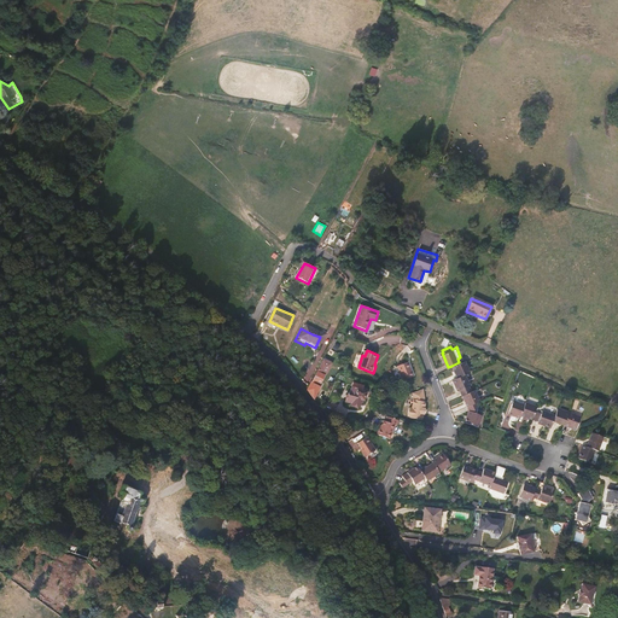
[(326,374),(332,362),(324,359),(318,369),(324,373),(326,374)]
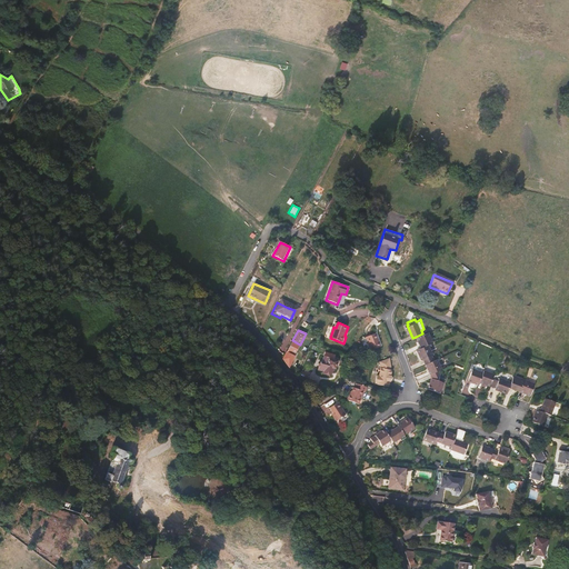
[(432,341),(429,331),(422,333),(416,337),(420,347),(428,343),(432,341)]
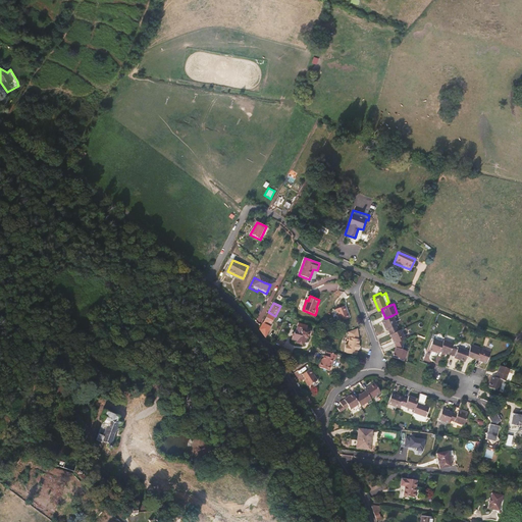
[(349,318),(345,305),(335,308),(340,321),(349,318)]
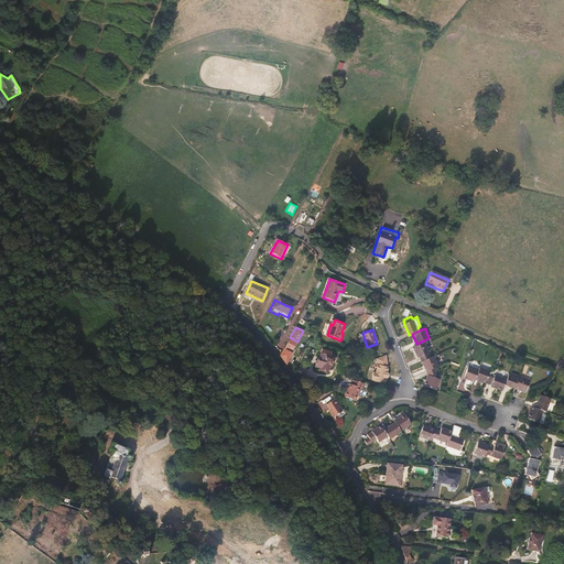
[(290,351),(295,340),(290,337),(280,357),(286,366),(292,353),(290,351)]
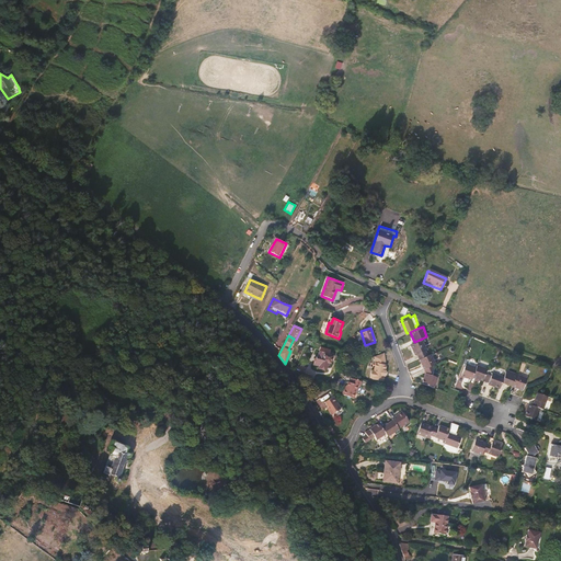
[(426,350),(422,339),(414,342),(410,343),(414,354),(415,354),(418,358),(427,354),(425,350),(426,350)]
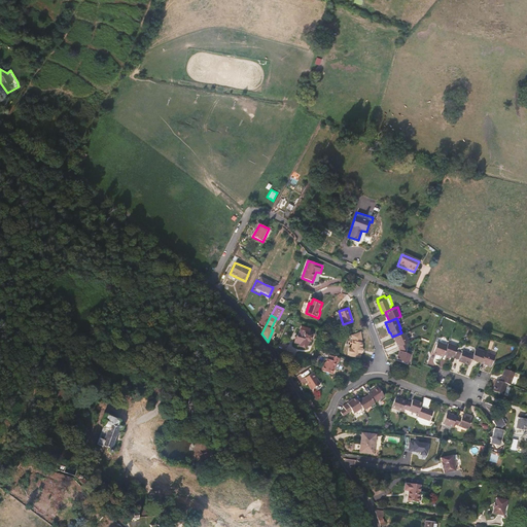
[(410,342),(405,332),(403,332),(395,338),(393,339),(398,348),(406,344),(410,342)]
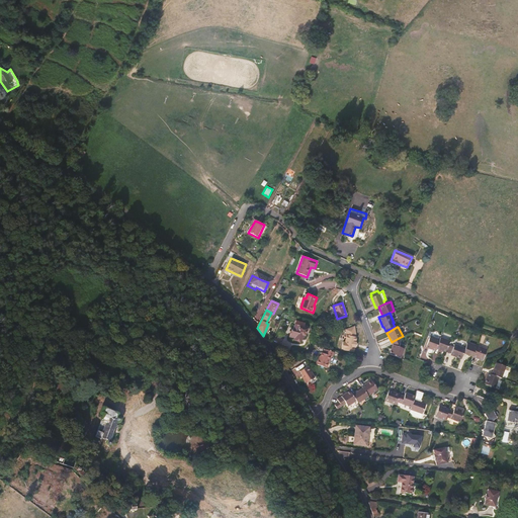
[(301,338),(304,331),(291,328),(289,332),(288,332),(286,340),(290,341),(290,342),(297,344),(299,338),(301,338)]
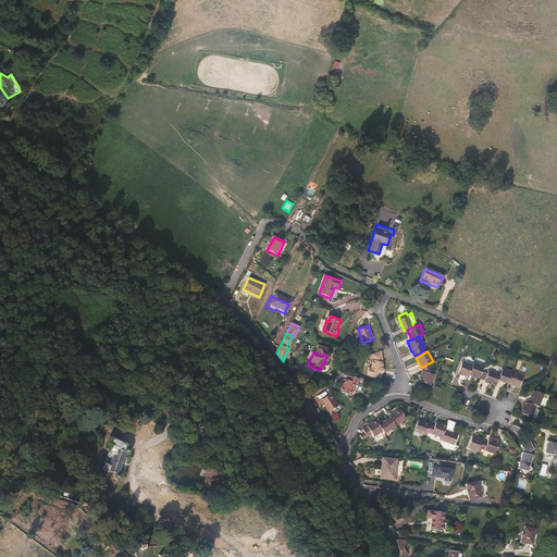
[(382,363),(382,361),(381,354),(371,357),(372,361),(371,368),(369,368),(367,374),(369,374),(369,375),(380,378),(381,373),(382,373),(383,372),(383,371),(383,369),(382,369),(383,363),(382,363)]
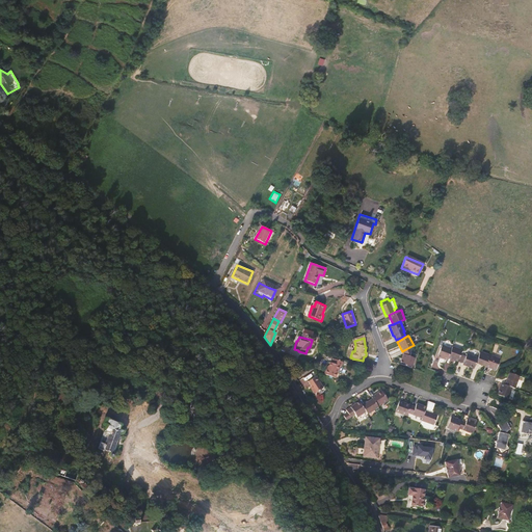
[(447,356),(450,348),(440,345),(436,355),(446,358),(447,356)]
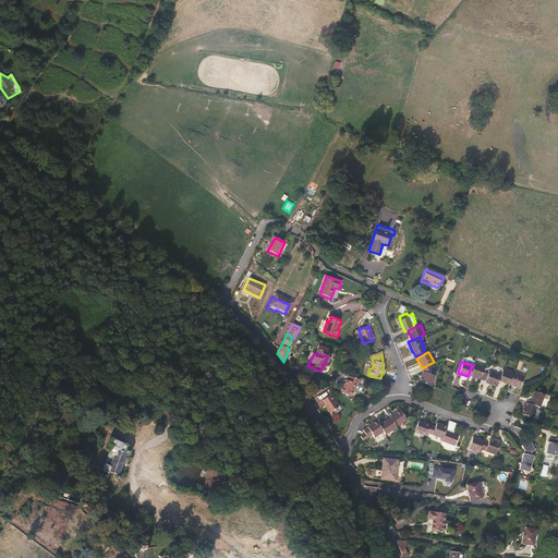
[(478,378),(483,366),(472,362),(472,365),(469,374),(478,378)]
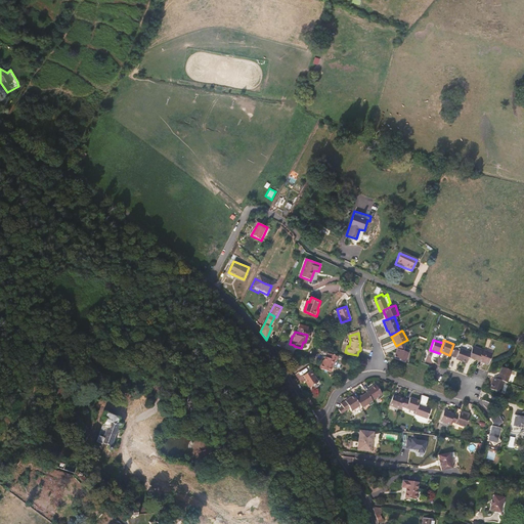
[(408,352),(404,351),(405,346),(403,342),(396,346),(397,349),(394,358),(405,362),(408,352)]
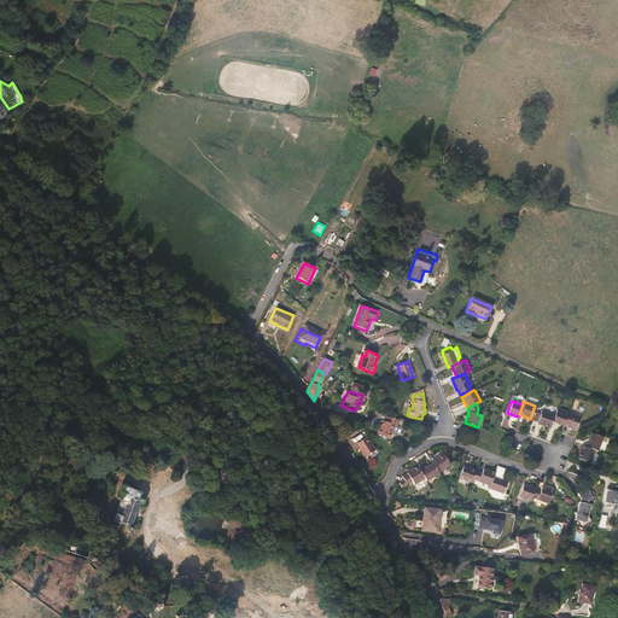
[(563,425),(567,412),(555,407),(552,417),(551,421),(563,425)]
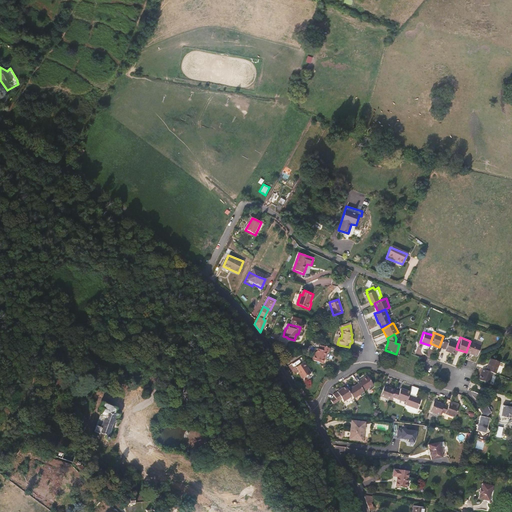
[(476,356),(480,344),(470,341),(466,352),(476,356)]
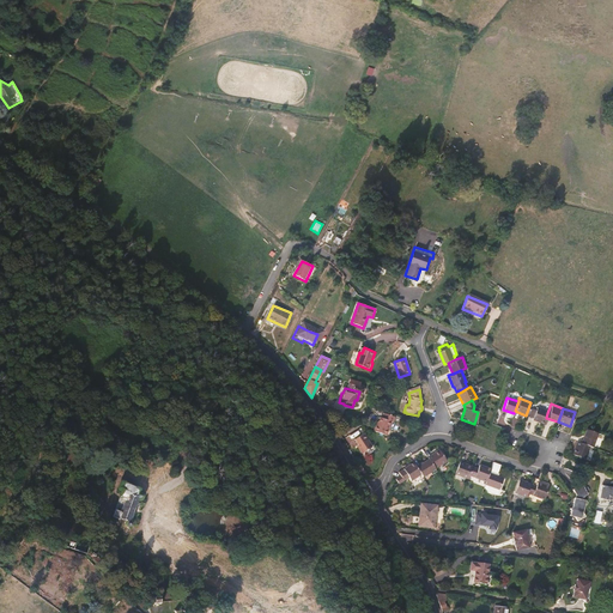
[(546,418),(547,413),(536,410),(535,412),(530,411),(527,419),(532,422),(532,423),(544,426),(546,418)]
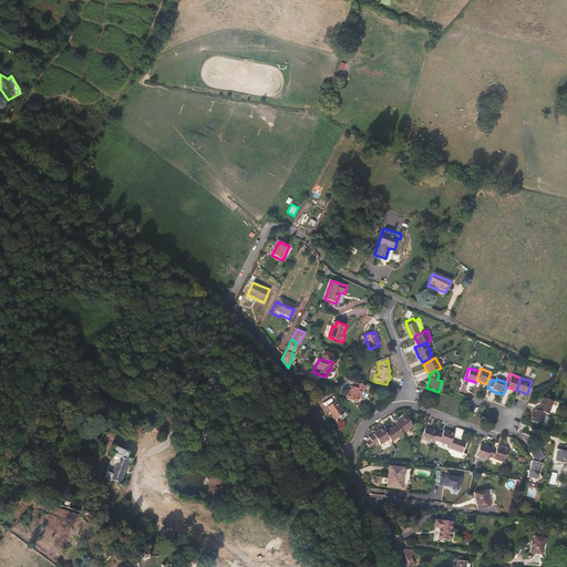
[(356,404),(361,389),(363,390),(364,385),(352,380),(350,384),(349,384),(343,400),(356,404)]
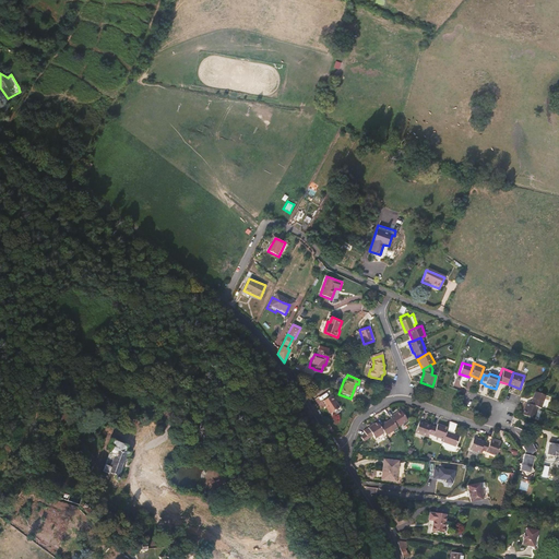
[(546,393),(535,388),(530,401),(537,405),(540,406),(546,393)]
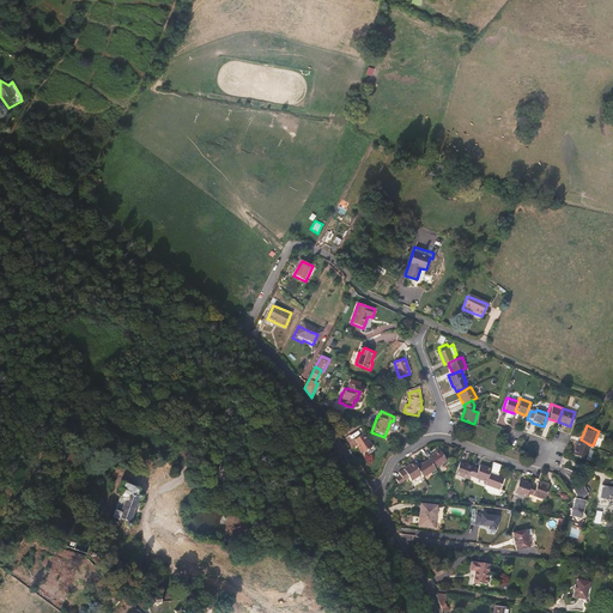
[(87,436),(74,431),(72,437),(85,442),(87,436)]
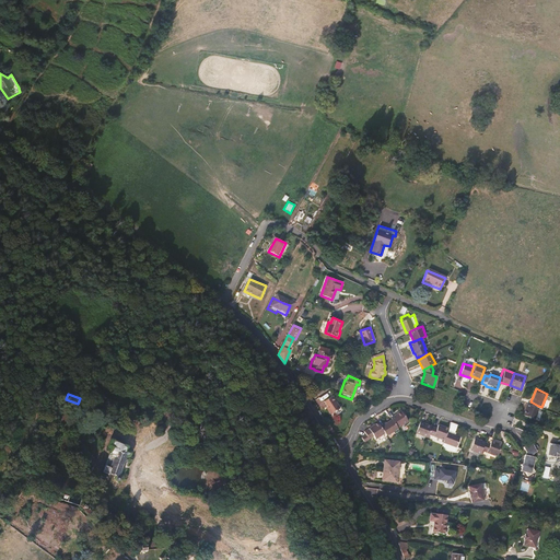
[(339,408),(331,396),(323,401),(326,406),(325,408),(329,416),(339,408)]
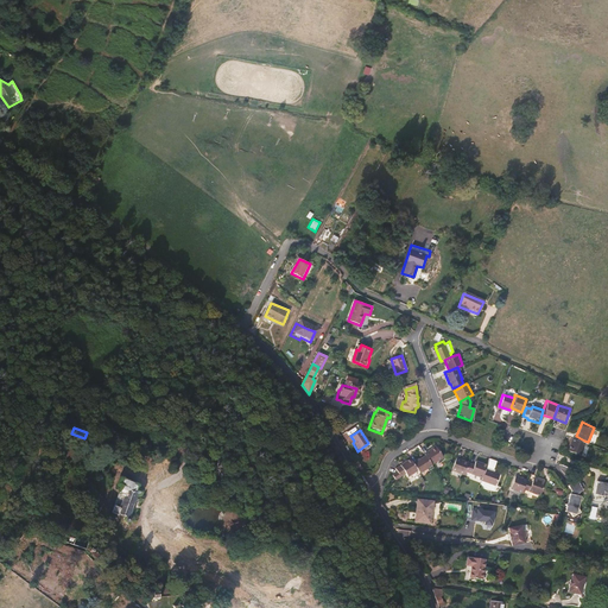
[(580,451),(584,441),(576,436),(572,435),(568,445),(580,451)]
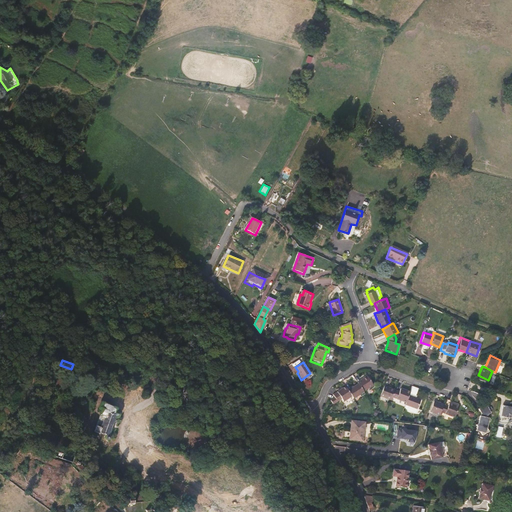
[(375,389),(367,376),(358,382),(359,384),(365,394),(366,394),(375,389)]
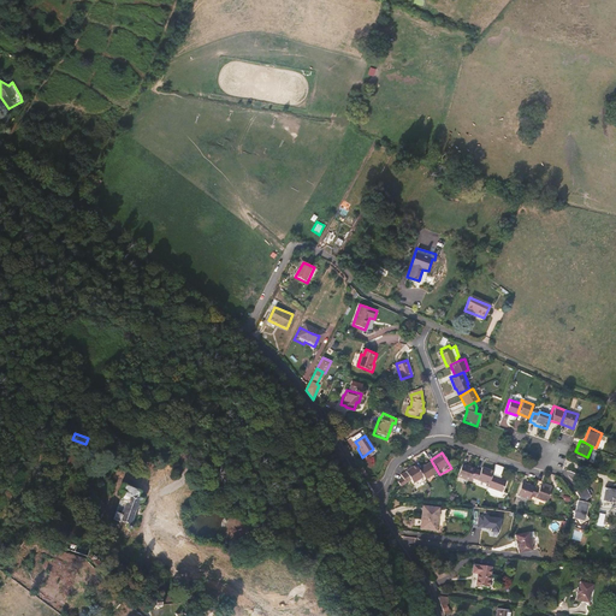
[(439,474),(432,462),(419,471),(427,483),(439,474)]
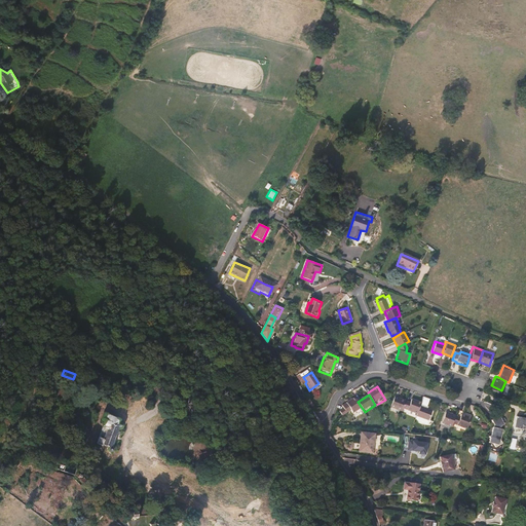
[(402,409),(405,401),(392,397),(389,408),(401,412),(402,409)]
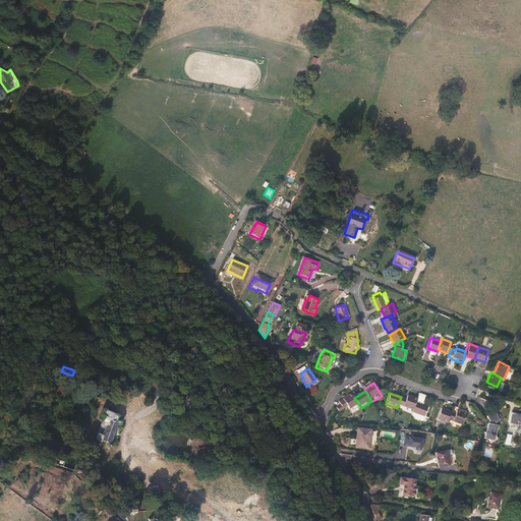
[(354,398),(352,394),(343,400),(339,402),(341,406),(344,410),(347,408),(349,411),(358,406),(359,408),(361,408),(354,398)]
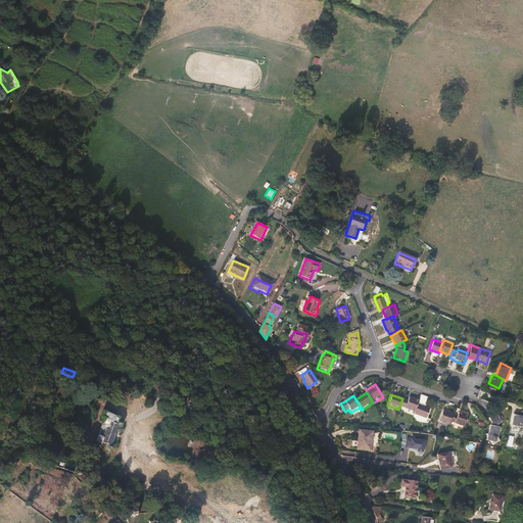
[(418,403),(419,400),(409,396),(407,400),(402,398),(399,407),(415,412),(418,403)]
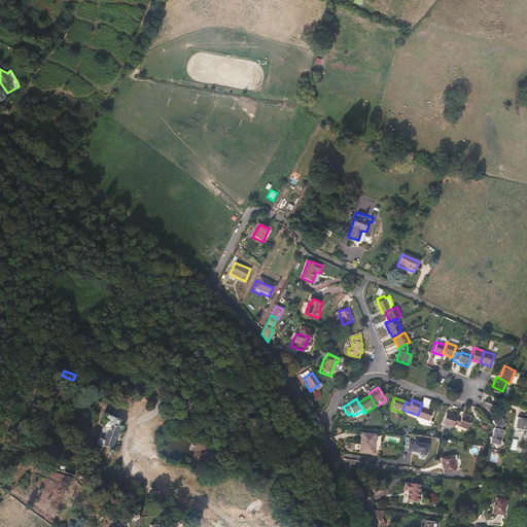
[(430,421),(434,411),(421,407),(418,415),(418,417),(430,421)]
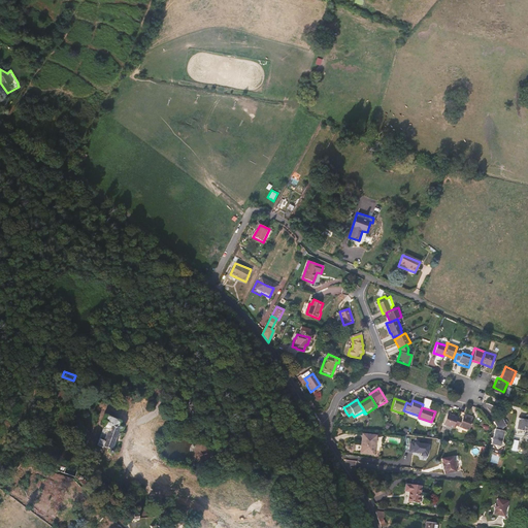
[(453,425),(456,417),(447,414),(442,426),(452,429),(453,425)]
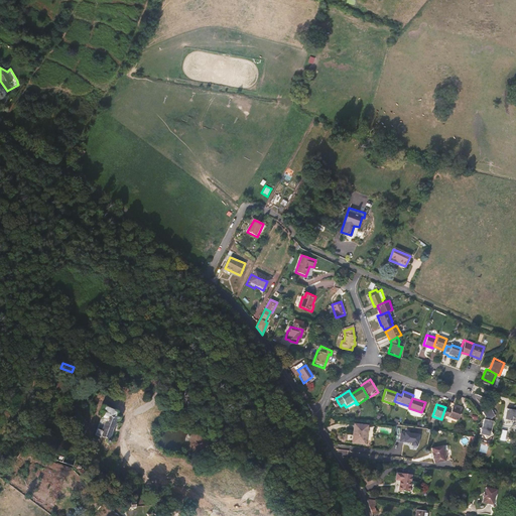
[(515,416),(515,415),(515,413),(515,414),(515,411),(515,410),(515,404),(508,410),(504,409),(502,420),(505,421),(505,422),(510,422),(511,419),(514,419),(515,416)]
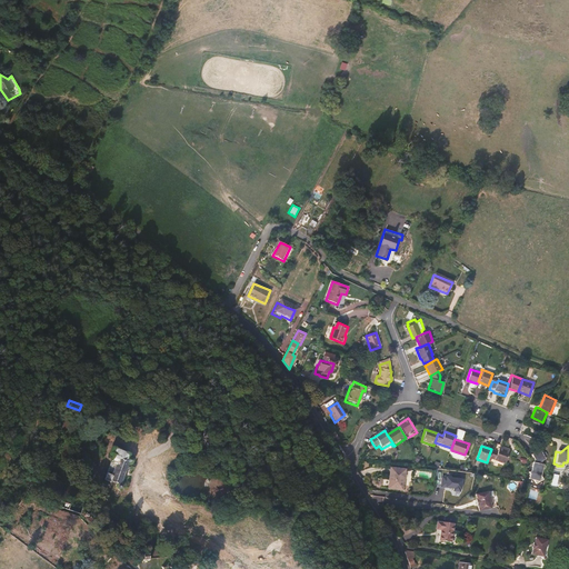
[(128,457),(129,453),(112,447),(110,453),(112,455),(103,481),(118,486),(119,488),(119,489),(121,489),(122,488),(122,487),(122,486),(121,485),(120,485),(128,462),(129,462),(130,461),(130,459),(129,458),(128,457)]
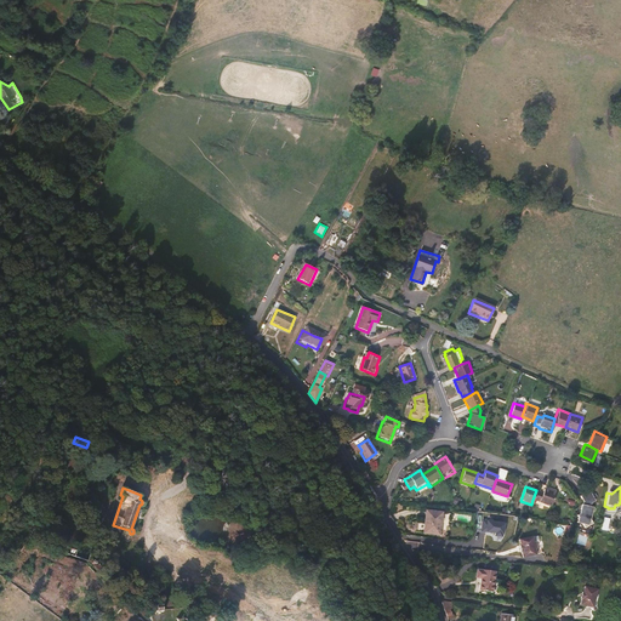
[(552,506),(557,493),(545,489),(543,493),(536,490),(533,500),(552,506)]
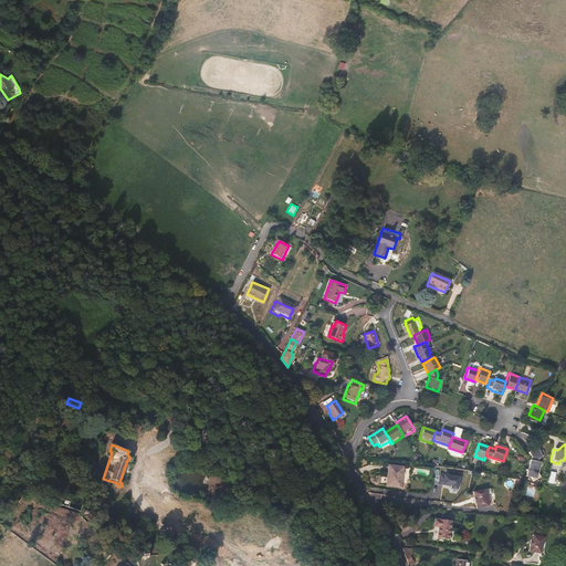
[(538,474),(541,463),(538,462),(538,460),(543,458),(537,448),(528,453),(532,458),(531,461),(530,460),(528,469),(526,470),(533,482),(541,478),(538,474)]
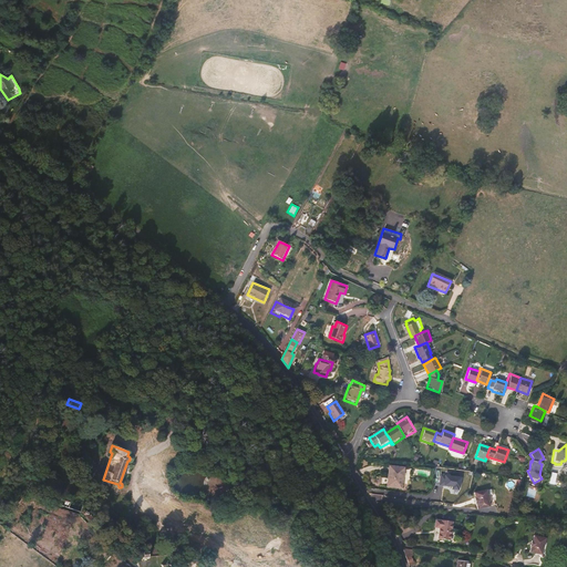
[(402,487),(403,467),(390,466),(388,486),(402,487)]
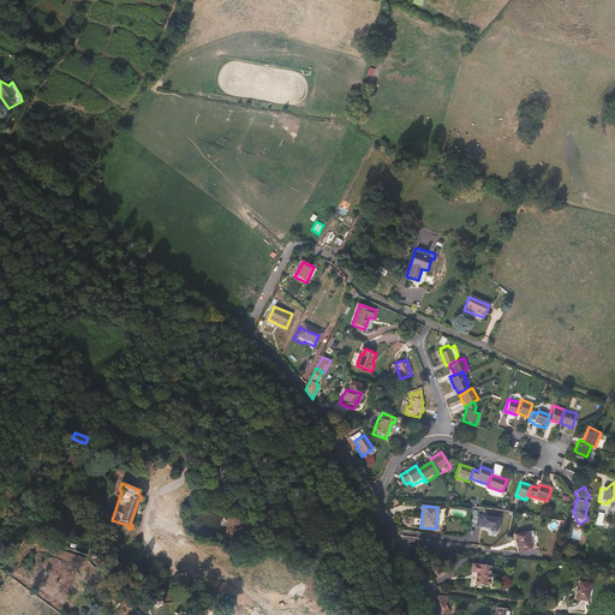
[(488,529),(487,531),(496,532),(499,517),(476,514),(475,526),(488,529)]
